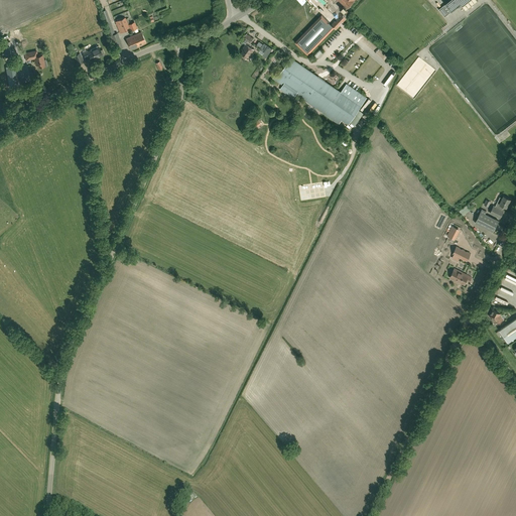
[(318,0),(332,12),(338,17),(342,14),(354,1),(354,0),(318,0)]
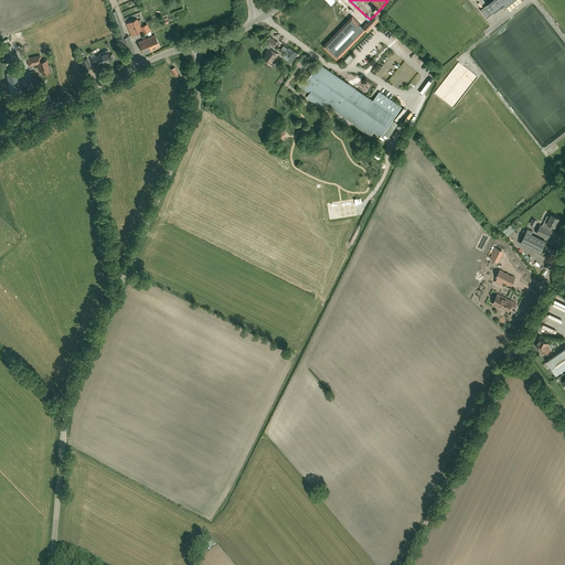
[(492,0),(480,10),(487,18),(499,9),(503,4),(509,11),(520,2),(518,0),(492,0)]
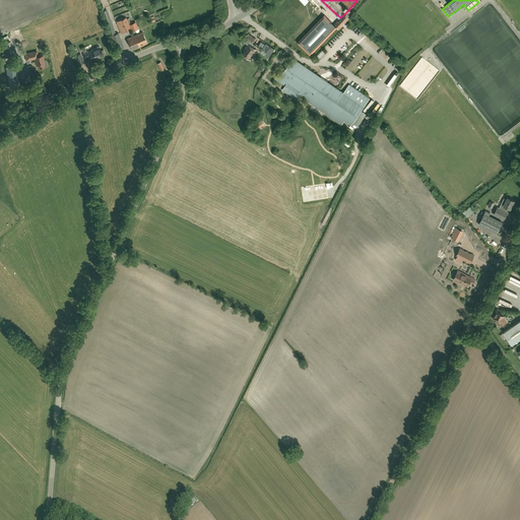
[(107,9),(102,11),(110,36),(111,36),(116,51),(123,48),(118,34),(116,35),(107,9)]
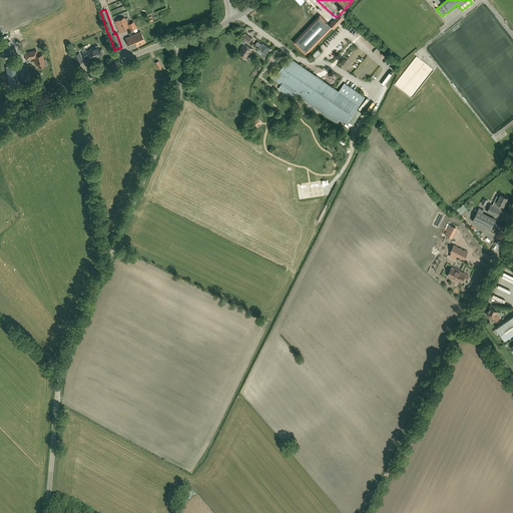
[(320,14),(293,42),(294,43),(304,52),(306,55),(333,27),(330,24),(324,19),(320,14)]
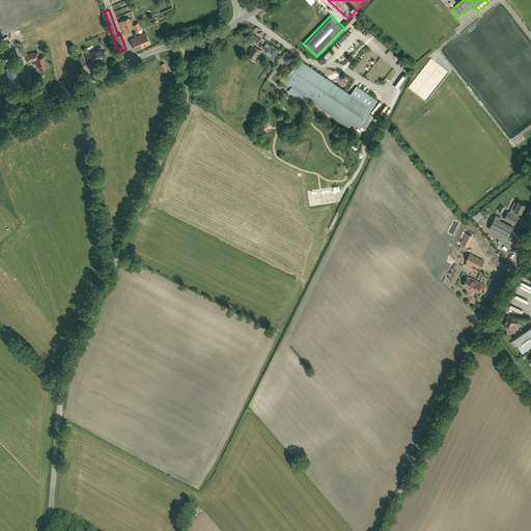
[(132,25),(132,24),(129,18),(118,22),(123,34),(134,30),(135,32),(141,29),(138,22),(132,25)]
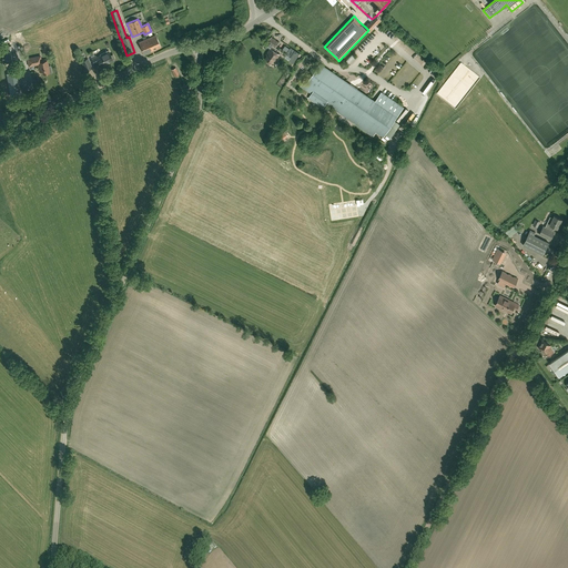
[(144,54),(161,47),(155,36),(139,42),(144,54)]
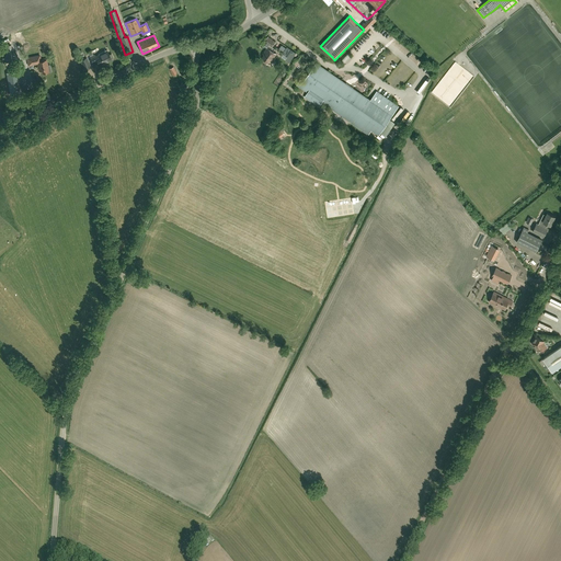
[(264,46),(267,48),(264,52),(265,53),(261,58),(267,63),(271,58),(272,59),(276,54),(271,49),(273,47),(272,46),(275,42),(267,36),(264,42),(266,43),(264,46)]
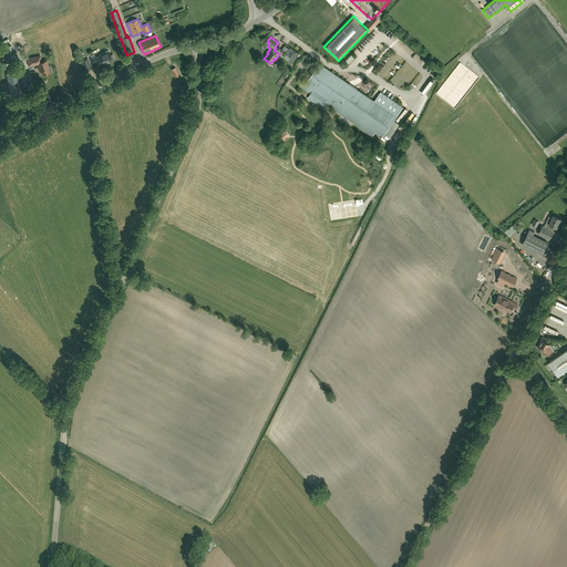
[(3,47),(3,51),(6,63),(14,62),(11,45),(3,47)]
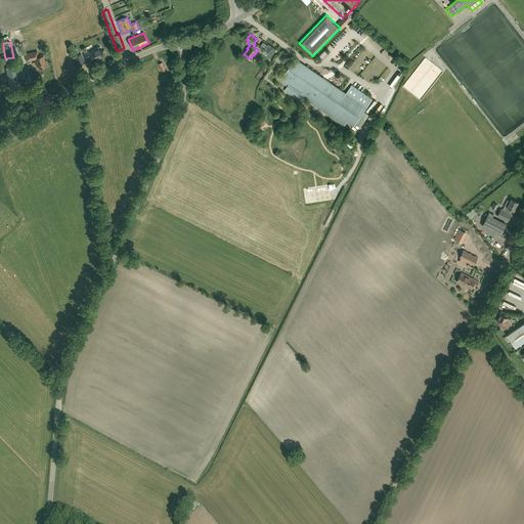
[(268,53),(266,55),(270,58),(276,49),(269,45),(267,49),(265,47),(263,50),(268,53)]
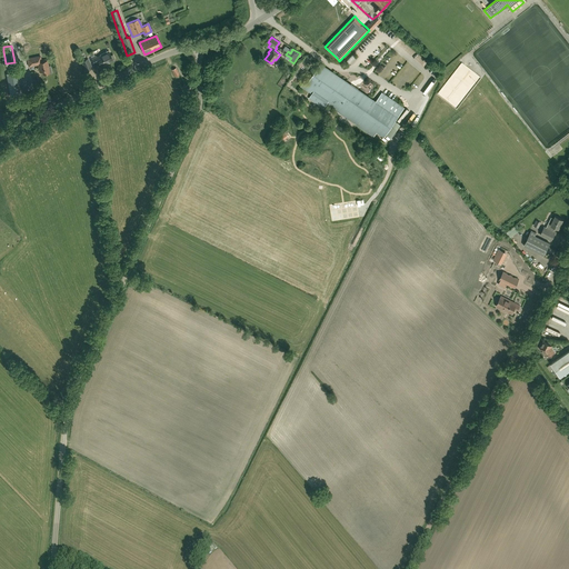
[(113,61),(112,59),(115,59),(113,55),(111,56),(109,51),(108,51),(100,55),(100,56),(97,57),(96,56),(91,58),(95,63),(99,61),(101,67),(113,61)]
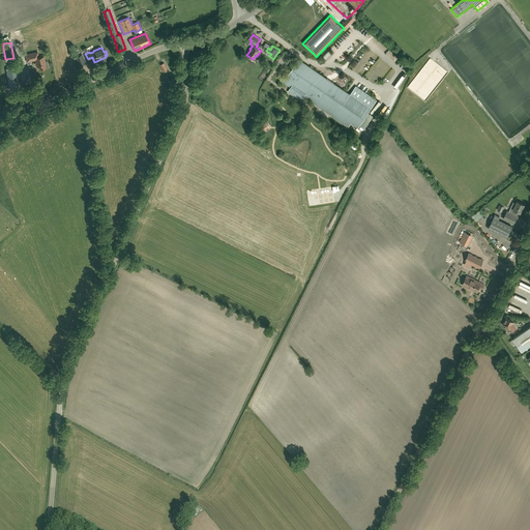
[(43,55),(38,56),(37,52),(26,55),(27,61),(30,61),(29,60),(33,58),(33,60),(35,60),(37,67),(39,66),(40,69),(48,67),(47,61),(45,62),(43,55)]
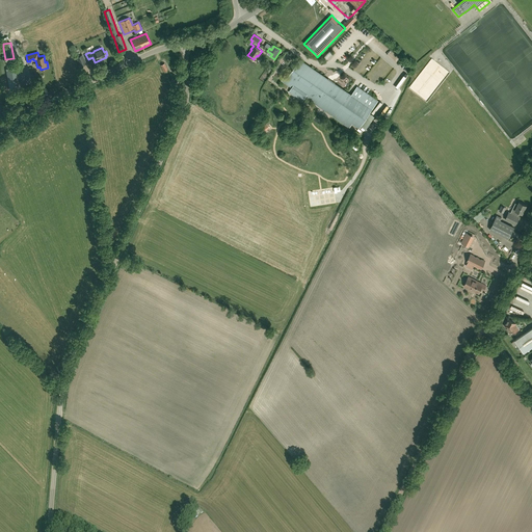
[(82,55),(76,57),(80,65),(86,63),(82,55)]
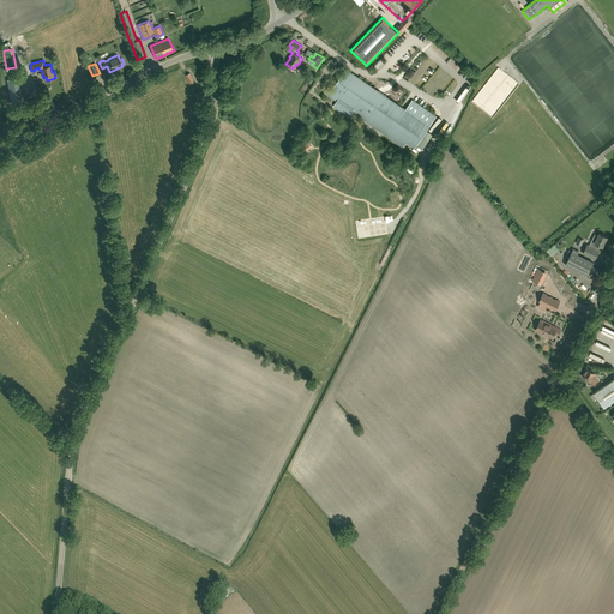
[(407,143),(414,148),(437,116),(413,100),(405,109),(345,68),(327,95),(337,101),(333,106),(349,116),(353,112),(384,133),(404,146),(407,143)]
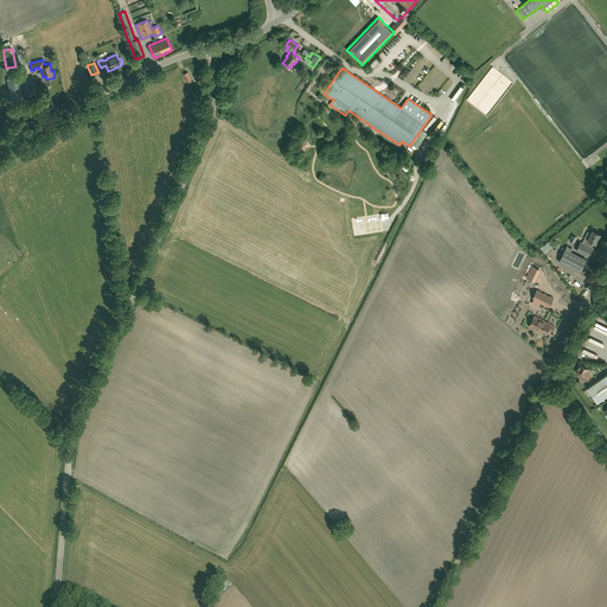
[(12,103),(21,101),(18,78),(7,80),(12,103)]
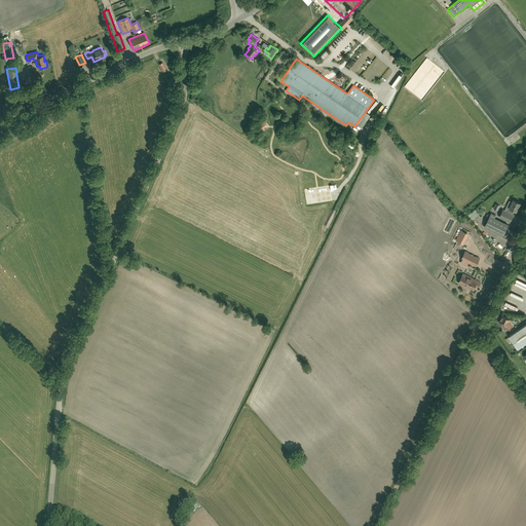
[(499,217),(510,222),(514,215),(512,214),(514,210),(516,212),(520,203),(514,199),(513,202),(510,201),(505,211),(503,210),(499,217)]
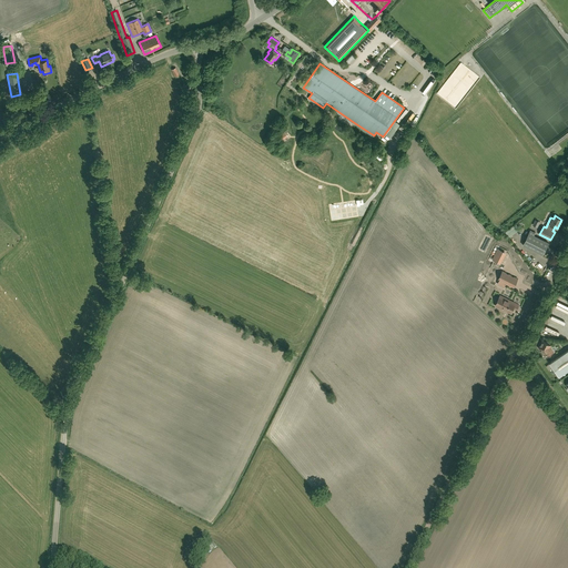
[(529,233),(524,245),(543,254),(549,243),(529,233)]
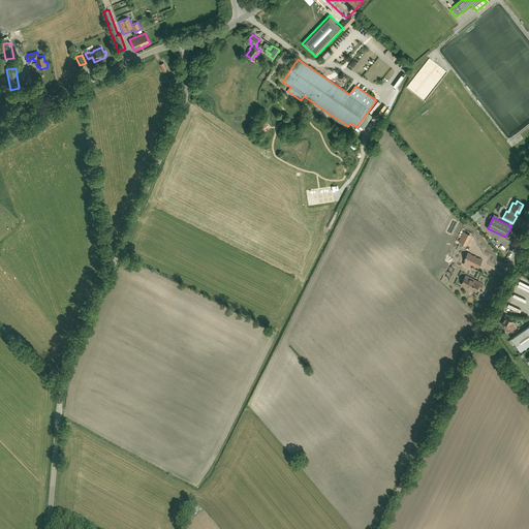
[(471,254),(468,252),(464,260),(465,260),(463,265),(469,268),(471,263),(478,268),(481,259),(478,257),(478,258),(476,257),(476,256),(473,255),(471,255),(471,254)]
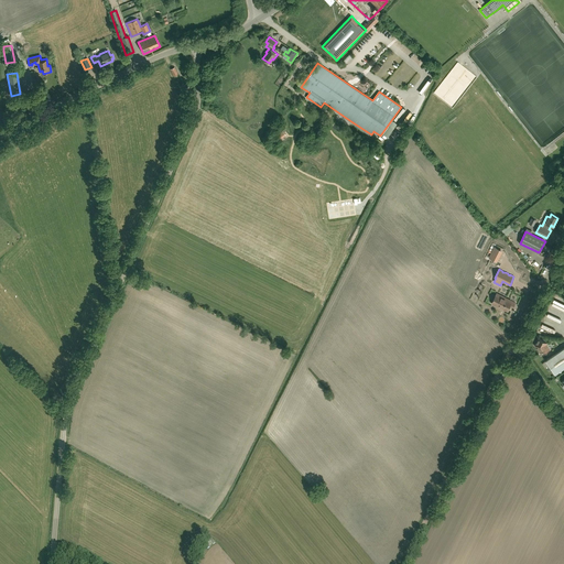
[(516,303),(497,293),(491,303),(507,311),(509,305),(512,307),(516,303)]
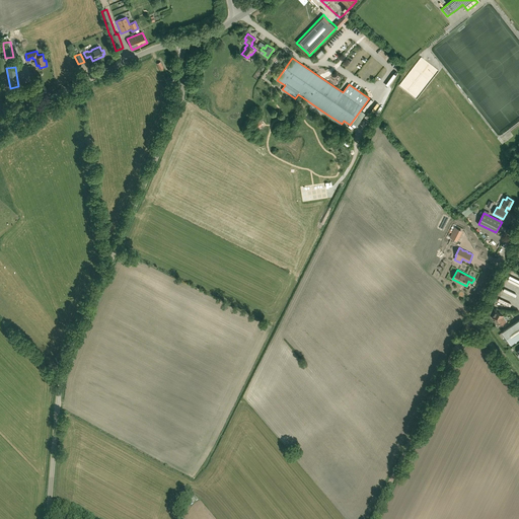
[(513,291),(515,289),(518,291),(518,289),(518,288),(507,282),(503,289),(508,292),(510,289),(513,291)]
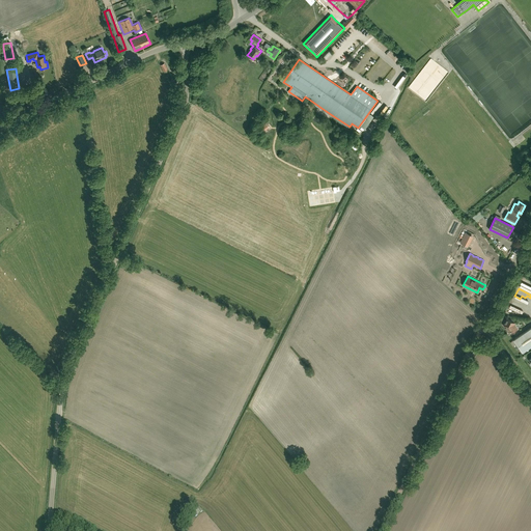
[(511,320),(507,318),(504,325),(508,332),(510,331),(511,333),(518,329),(513,325),(514,323),(514,322),(514,320),(511,319),(511,320)]
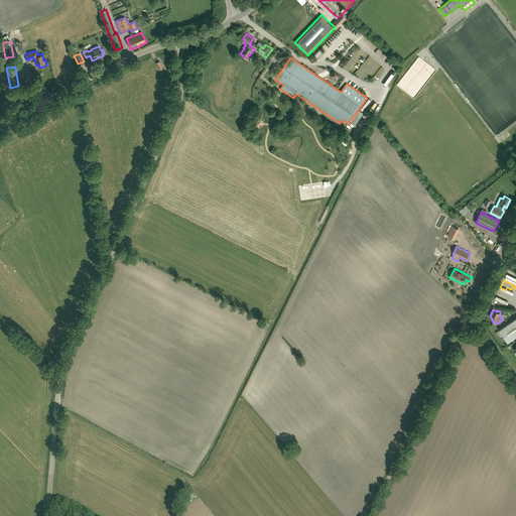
[(508,343),(512,340),(515,336),(515,317),(499,330),(508,343)]
